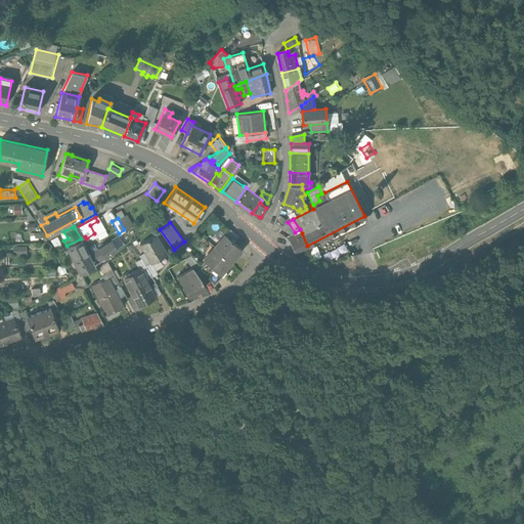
[(238,236),(229,228),(224,233),(233,242),(238,236)]
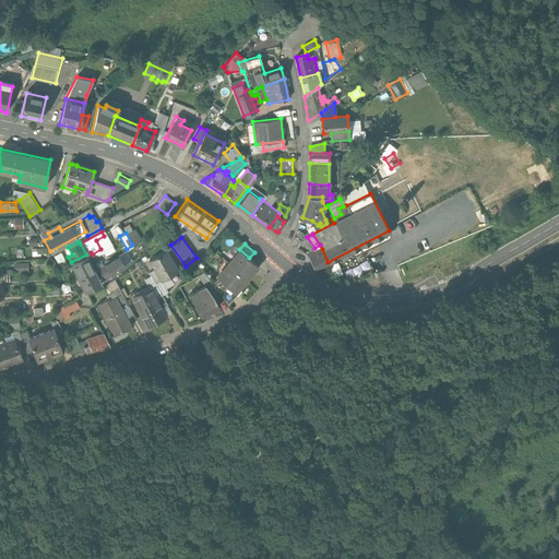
[(314,248),(307,253),(314,268),(328,262),(322,249),(320,245),(314,248)]
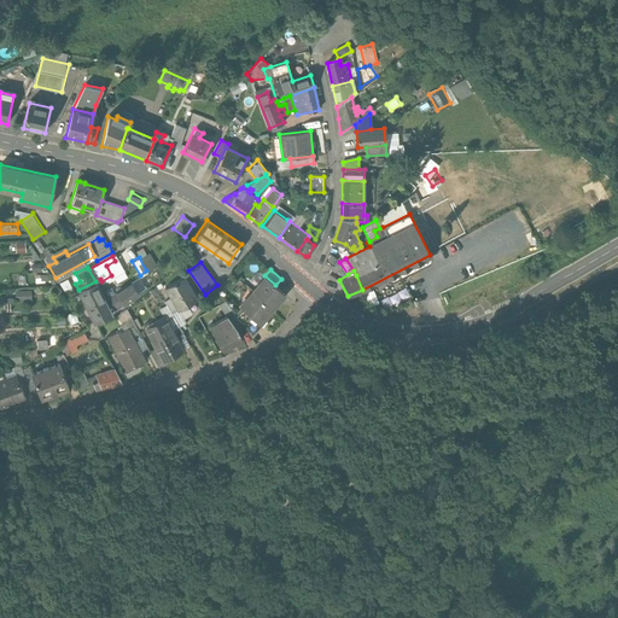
[(181,275),(163,286),(169,297),(176,308),(194,297),(181,275)]
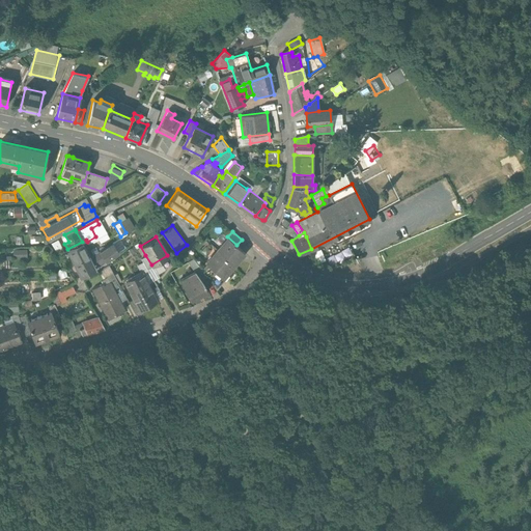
[(227,236),(216,249),(219,251),(231,261),(242,249),(236,245),(227,236)]
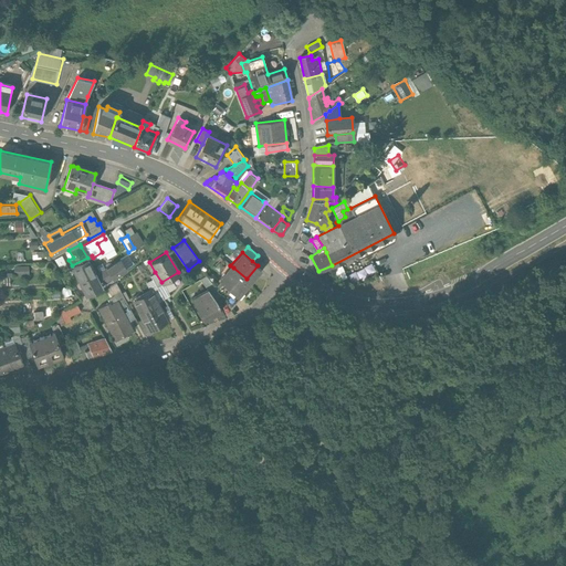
[(60,255),(54,260),(59,268),(64,263),(60,255)]
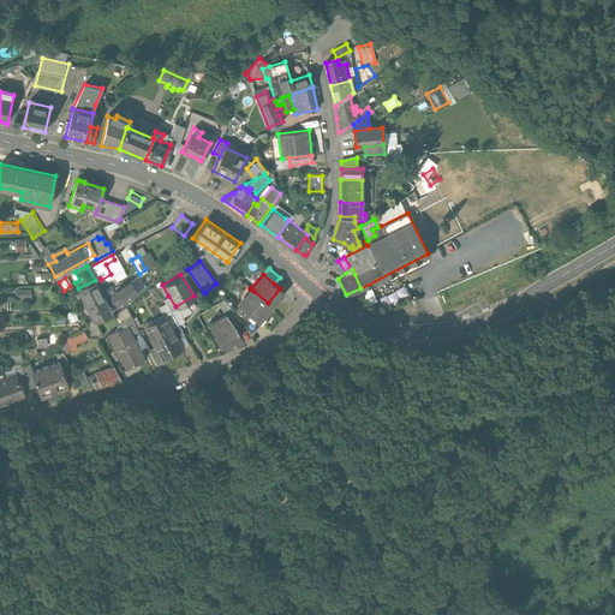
[(95,280),(78,288),(87,306),(88,306),(103,298),(105,297),(103,297),(95,280)]
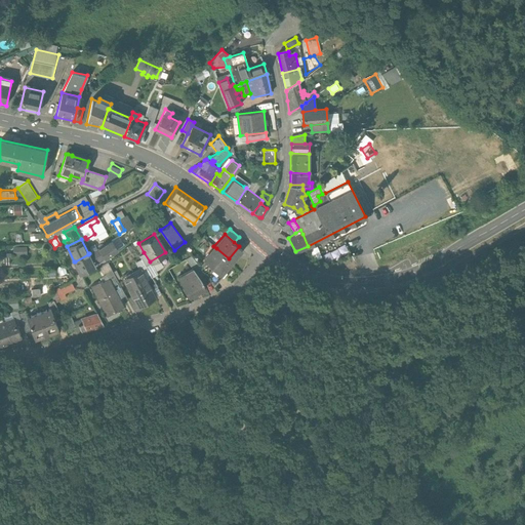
[(110,239),(93,250),(98,259),(104,255),(116,248),(110,239)]
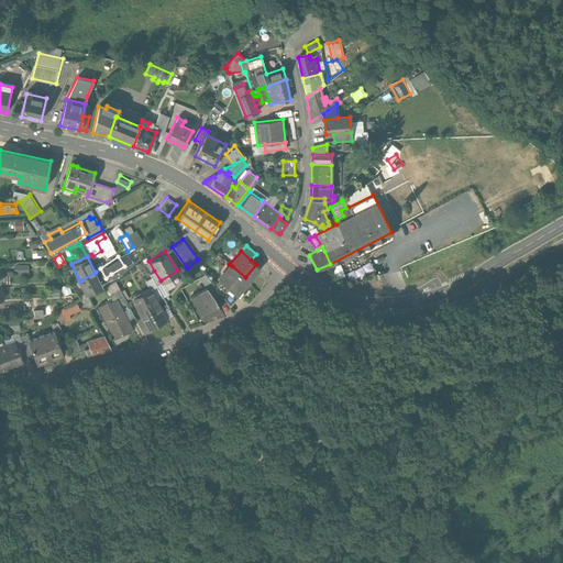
[(245,277),(232,266),(220,279),(224,283),(235,293),(247,279),(245,277)]
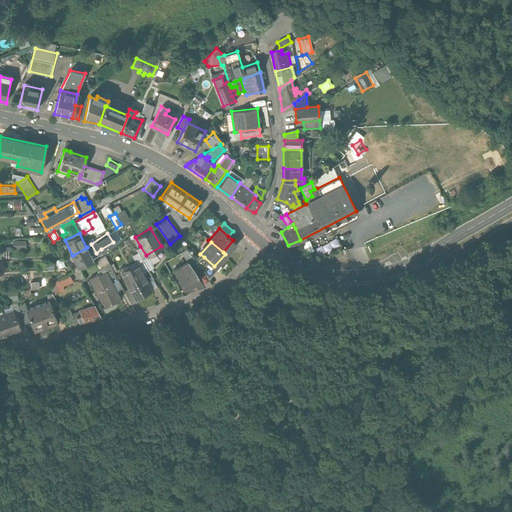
[(60,243),(56,246),(62,256),(66,254),(60,243)]
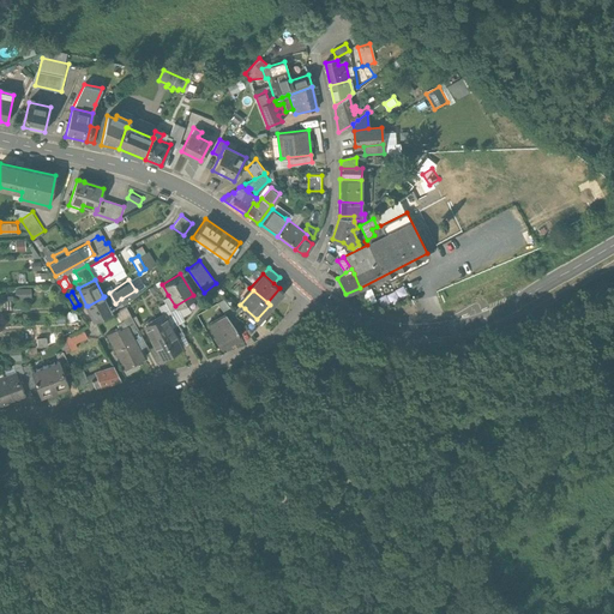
[(109,293),(103,296),(104,296),(103,298),(107,302),(110,308),(115,304),(109,293)]
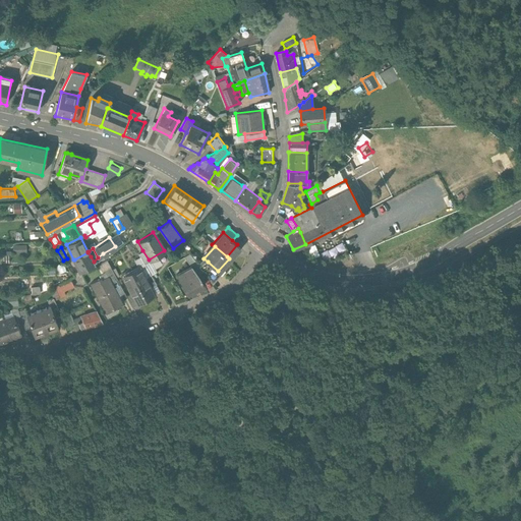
[(142,250),(137,252),(143,264),(149,259),(142,250)]
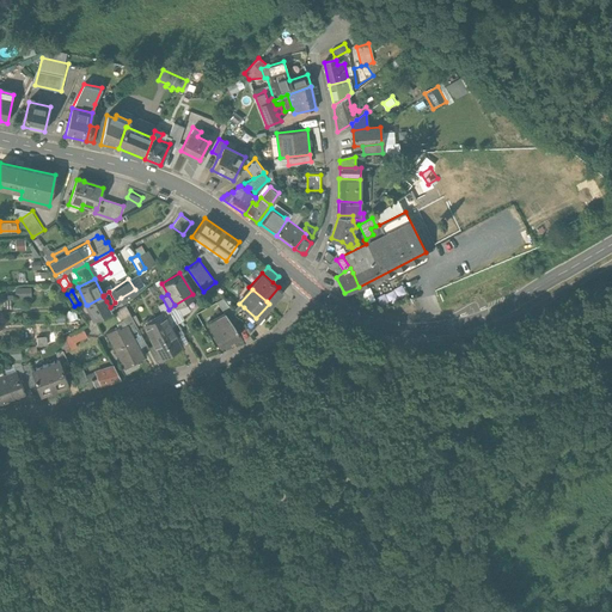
[(103,297),(87,305),(90,310),(106,301),(103,297)]
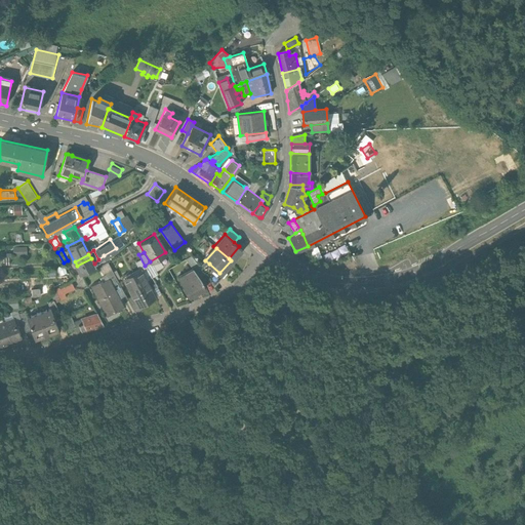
[(191,254),(185,257),(193,269),(194,268),(197,273),(202,269),(191,254)]
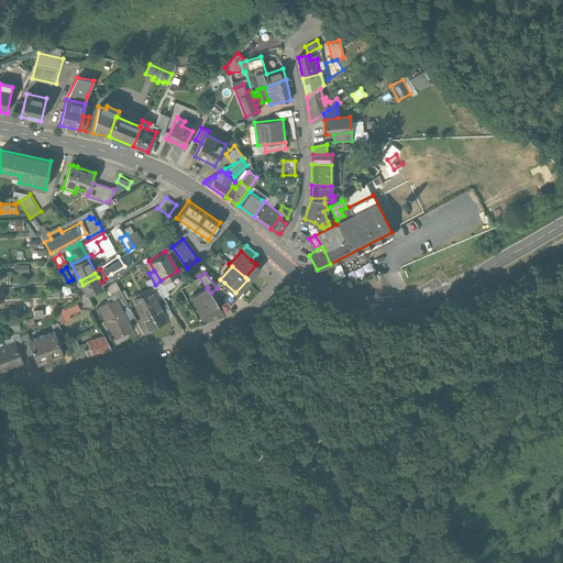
[(235,293),(224,283),(218,290),(227,302),(235,293)]
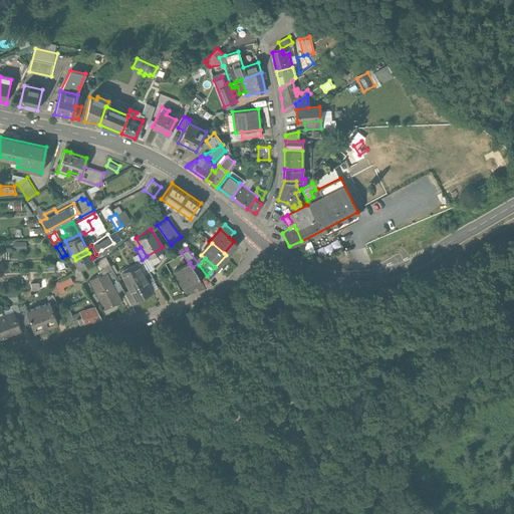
[(114,274),(107,262),(101,266),(105,273),(105,272),(108,278),(114,274)]
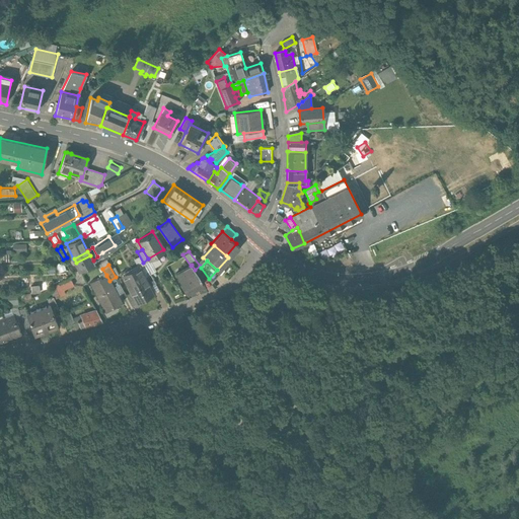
[(191,266),(176,273),(186,290),(202,282),(198,273),(195,270),(192,265),(191,266)]
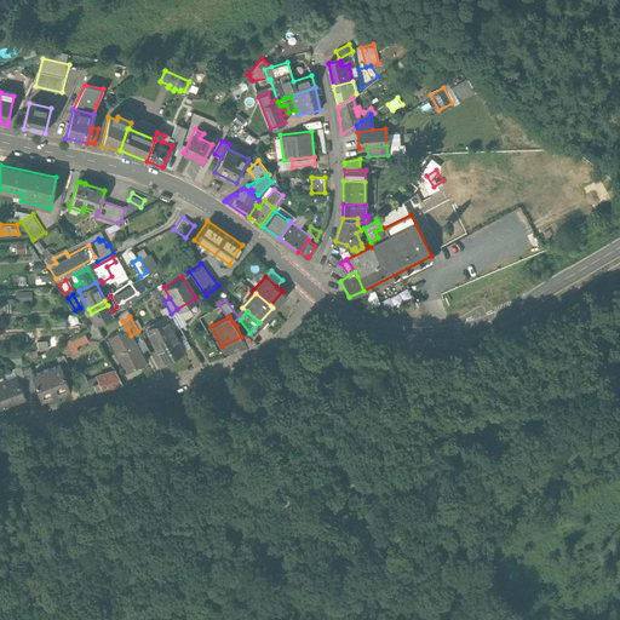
[(166,319),(147,329),(156,348),(164,360),(183,349),(178,340),(172,329),(166,319)]
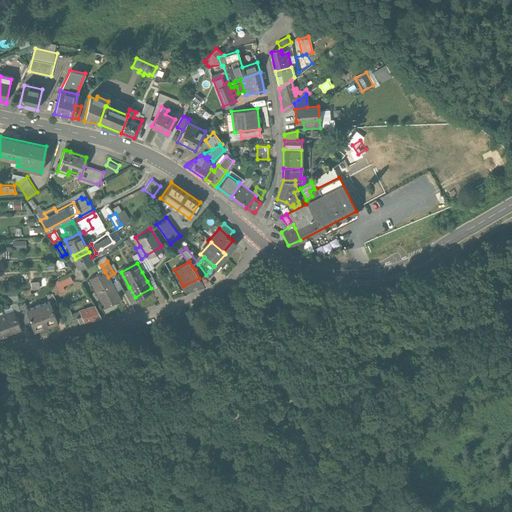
[(152,278),(147,269),(142,272),(147,281),(152,278)]
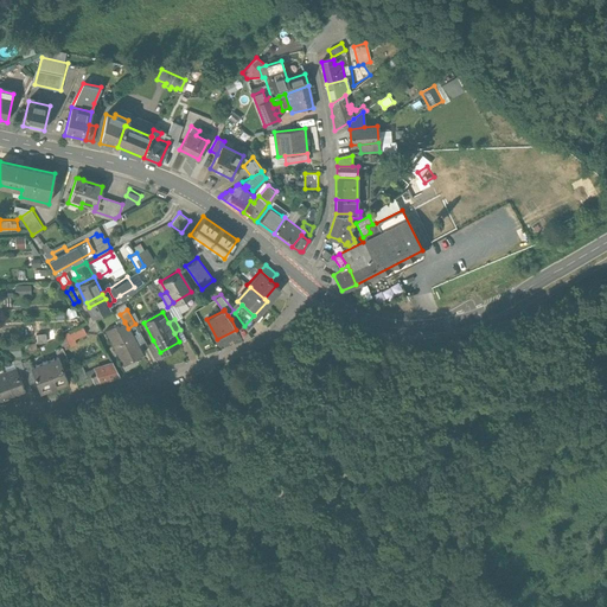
[(125,323),(119,326),(116,323),(104,330),(123,363),(142,352),(128,328),(125,321),(125,323)]
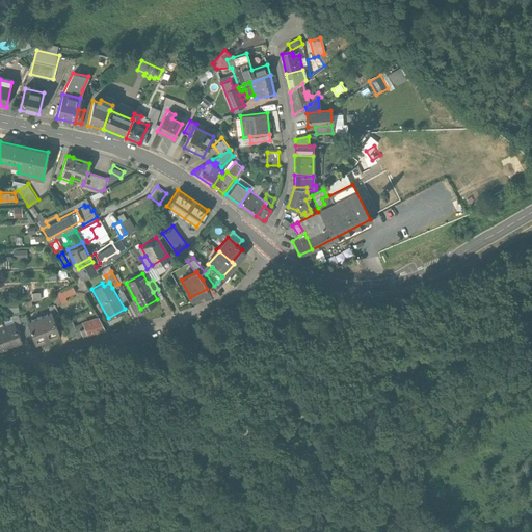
[(56,304),(78,292),(72,283),(51,296),(56,304)]
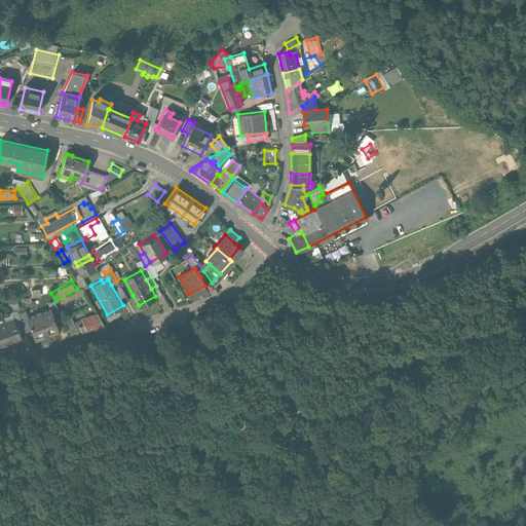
[(31,289),(32,296),(41,296),(41,288),(31,289)]
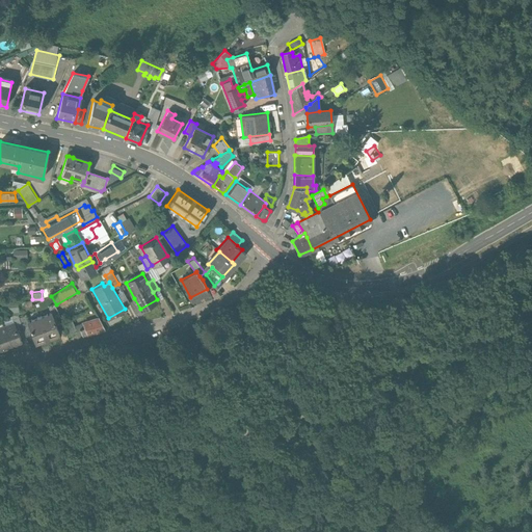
[(140,309),(134,298),(129,301),(134,313),(140,309)]
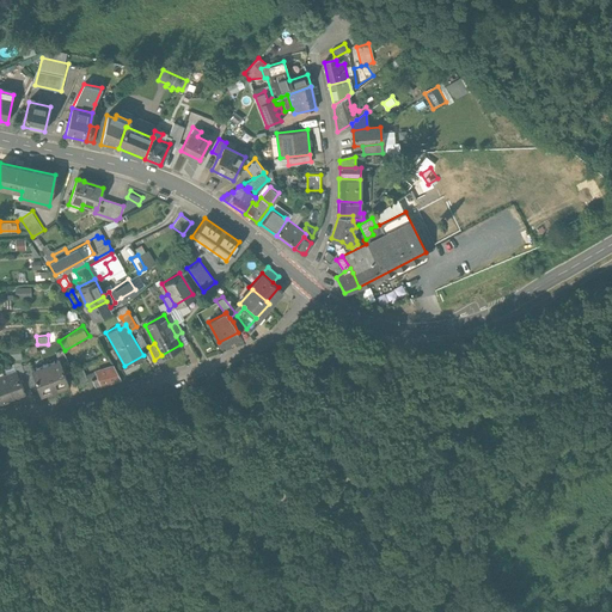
[(8,357),(23,356),(22,344),(7,346),(8,357)]
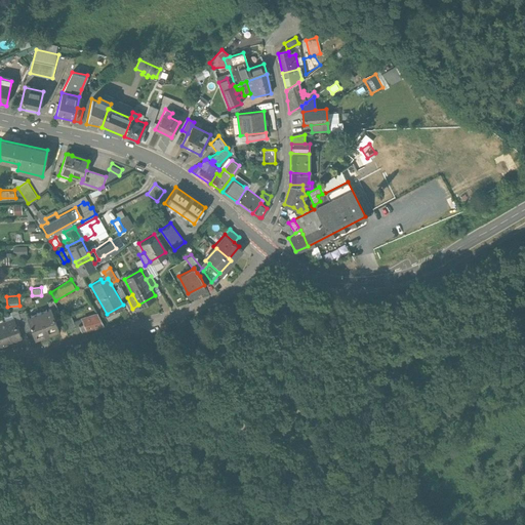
[(61,314),(53,300),(48,303),(50,308),(53,317),(61,314)]
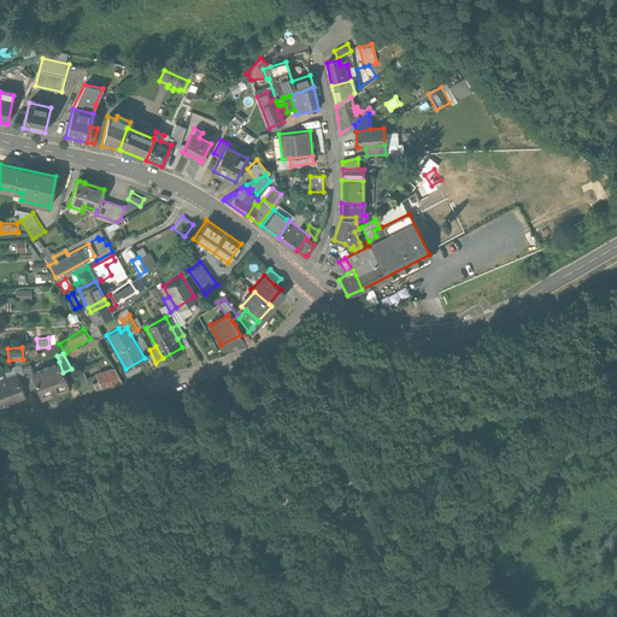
[(59,362),(45,368),(56,394),(64,392),(63,389),(69,387),(63,372),(59,362)]
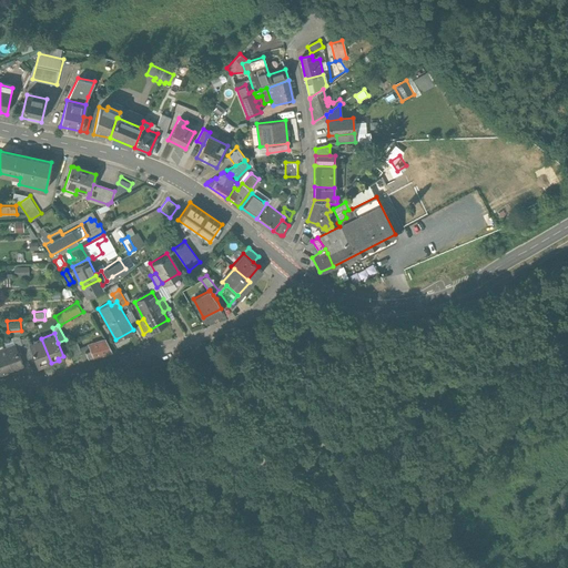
[(19,335),(12,337),(14,345),(16,345),(18,351),(23,348),(20,340),(19,335)]
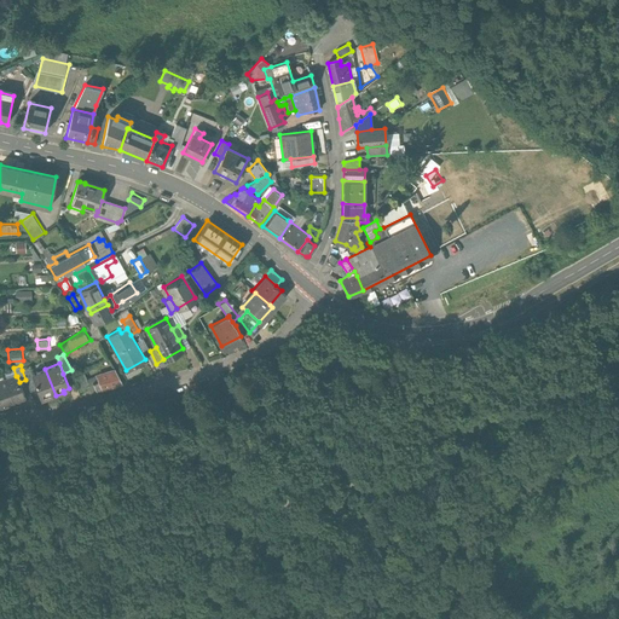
[(29,366),(22,370),(25,380),(29,387),(35,385),(32,374),(29,366)]
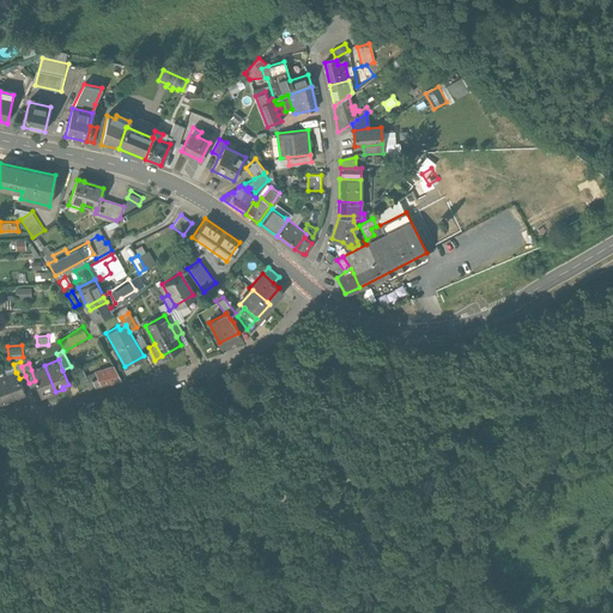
[(31,370),(35,381),(41,395),(47,393),(48,395),(55,392),(44,365),(31,370)]
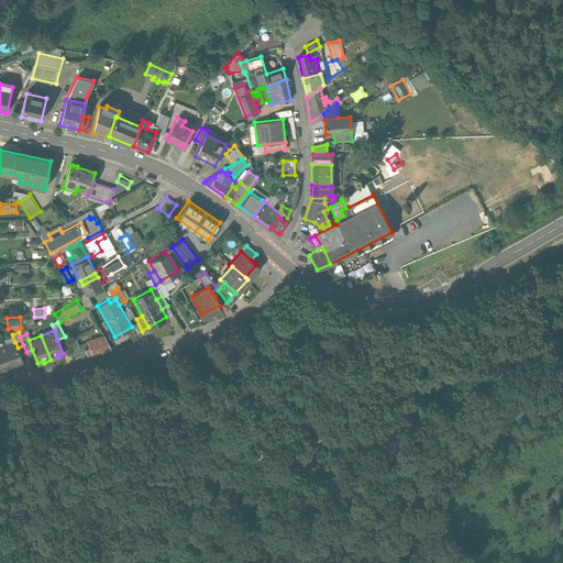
[(103,335),(78,344),(80,351),(81,353),(83,352),(84,355),(110,348),(103,335)]
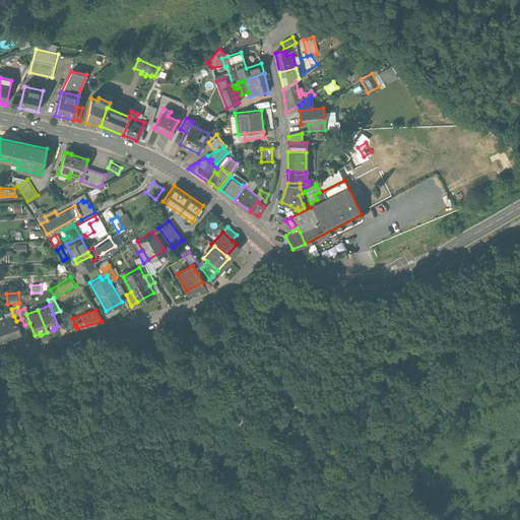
[(69,311),(61,315),(67,327),(74,324),(72,318),(69,311)]
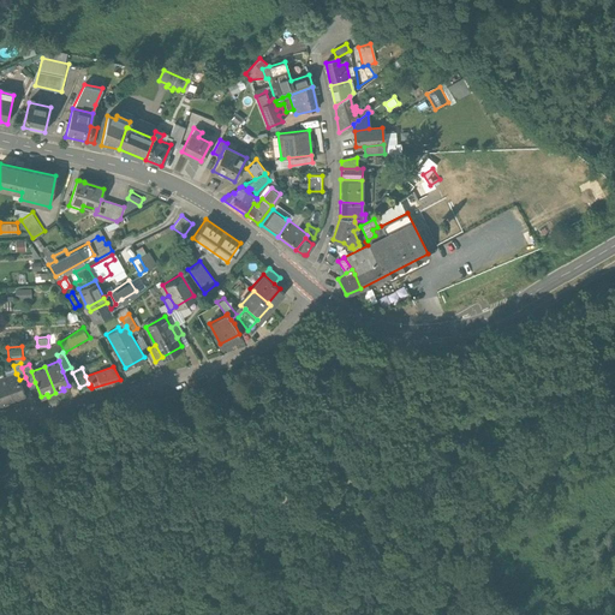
[(16,374),(0,380),(0,405),(25,396),(19,380),(17,374),(16,374)]
